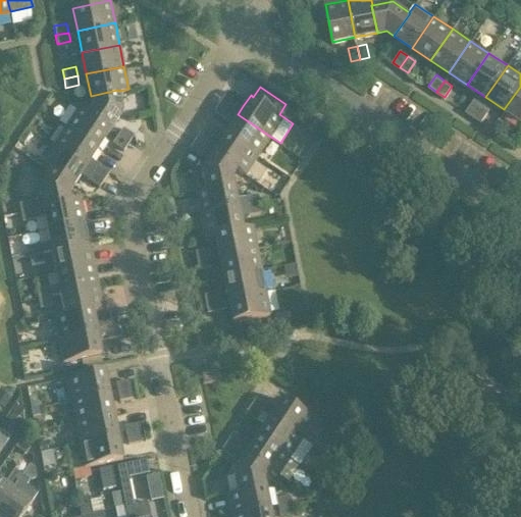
[(520,87),(504,109),(520,120),(520,87)]
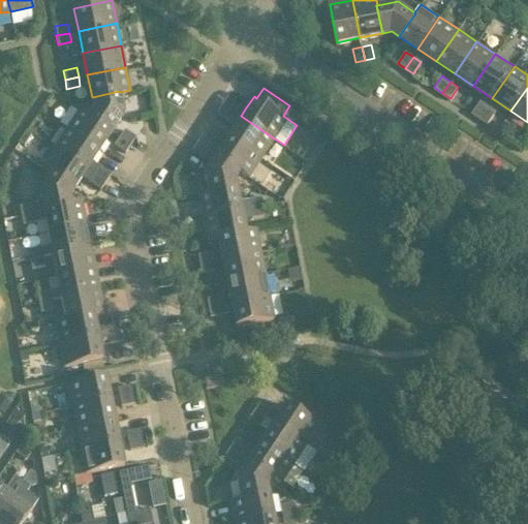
[(119,91),(92,97),(93,106),(89,113),(88,114),(112,129),(123,112),(120,92),(119,91)]
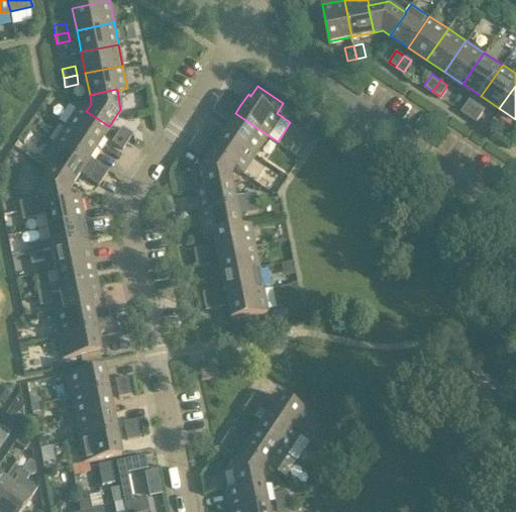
[(233,100),(222,93),(217,101),(228,108),(233,100)]
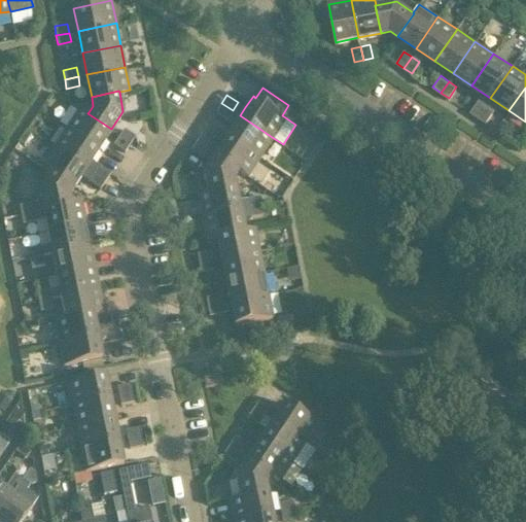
[(478,100),(469,111),(478,116),(486,105),(478,100)]
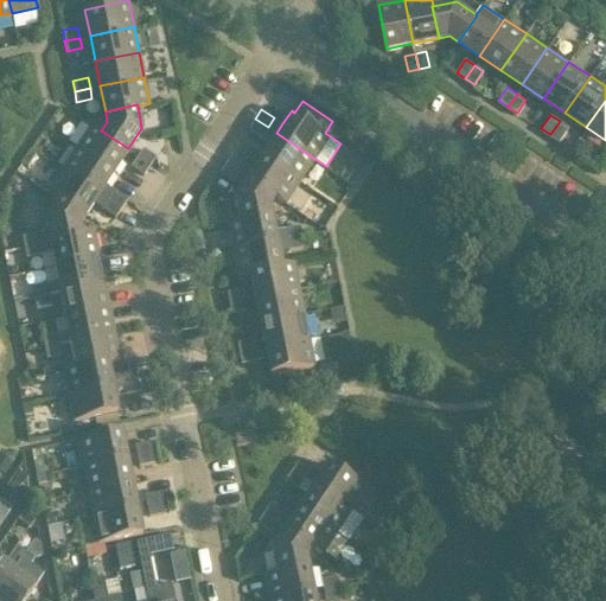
[(255,119),(248,128),(261,136),(268,127),(255,119)]
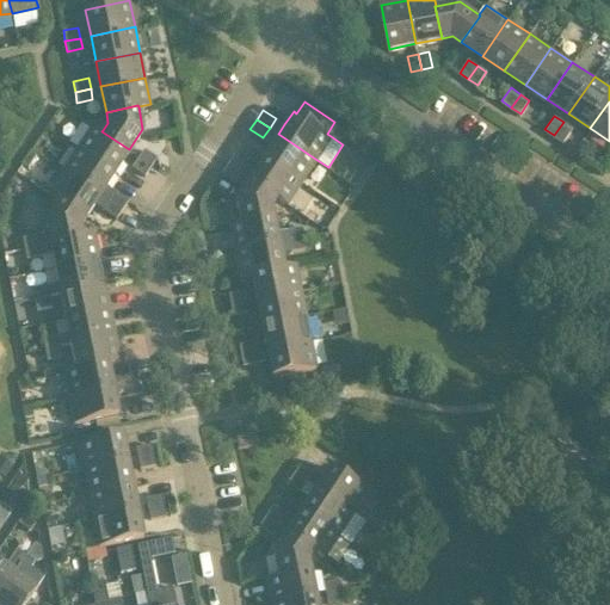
[(572,128),(564,122),(554,135),(564,142),(572,128)]
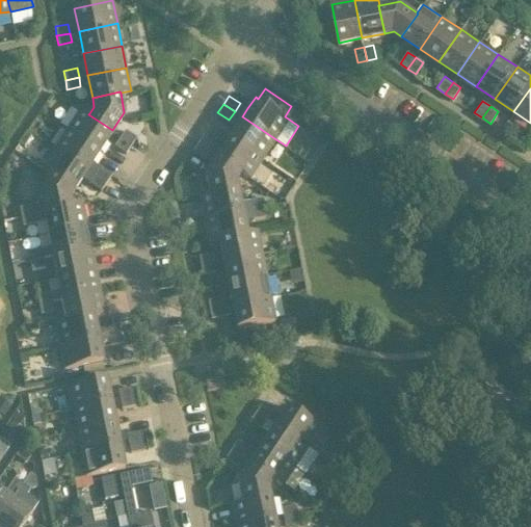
[(100,150),(112,130),(88,114),(89,113),(80,108),(68,128),(100,150)]
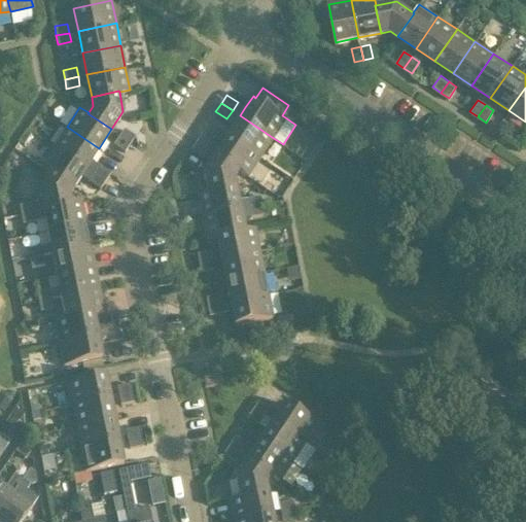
[(240,115),(228,134),(259,155),(272,137),(240,115)]
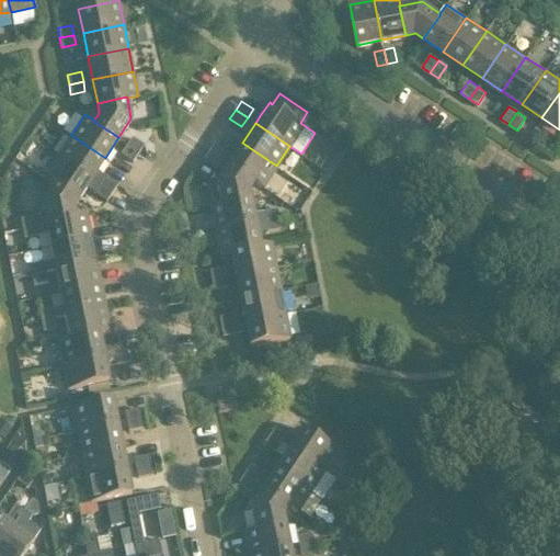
[(92,177),(105,158),(71,135),(58,155),(92,177)]
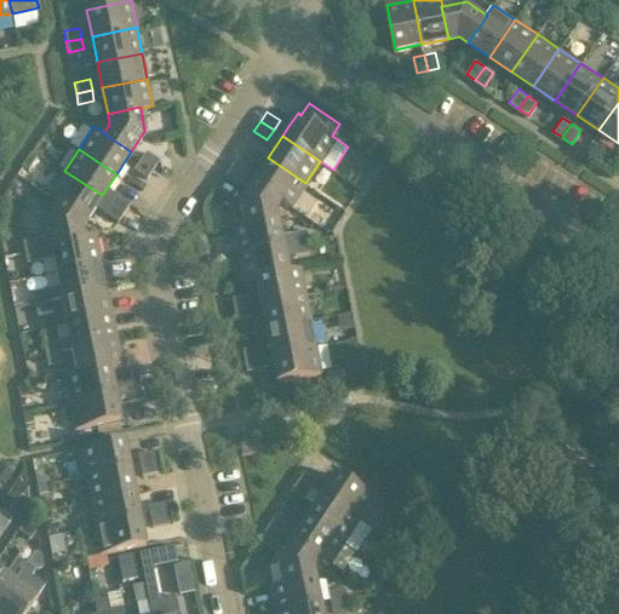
[(141,158),(153,167),(159,158),(147,149),(141,158)]
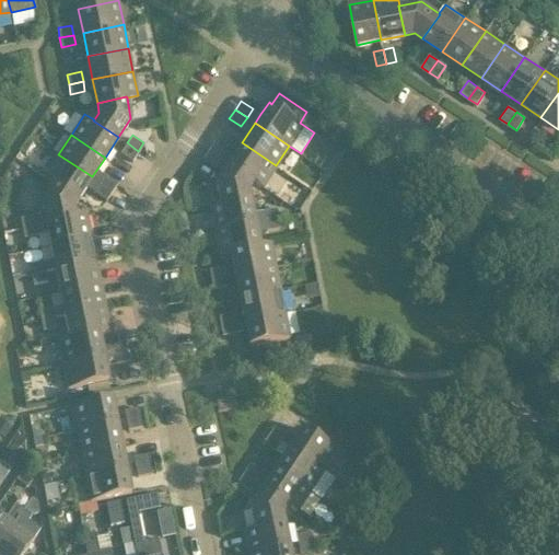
[(26,150),(33,139),(30,137),(22,148),(26,150)]
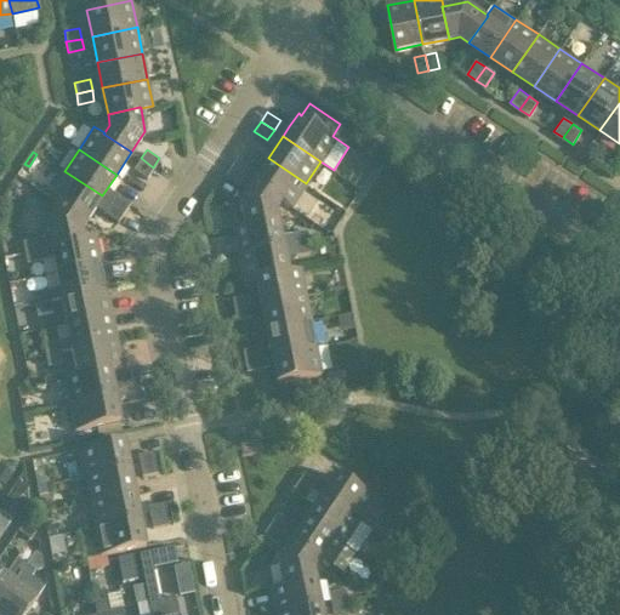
[(251,165),(238,155),(232,165),(245,174),(251,165)]
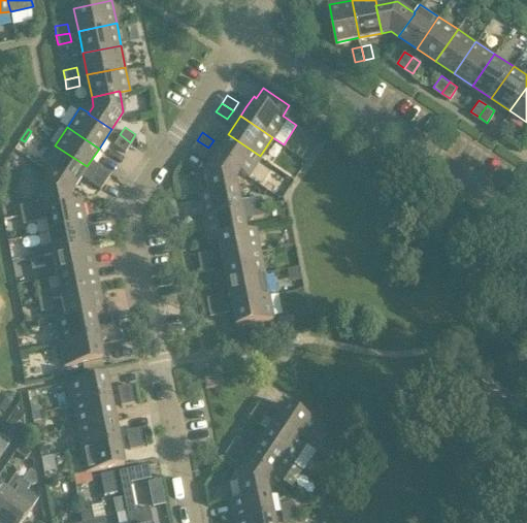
[(125,150),(130,142),(120,134),(114,142),(125,150)]
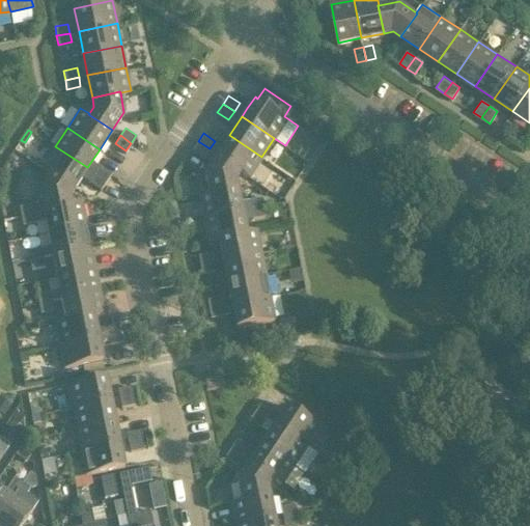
[(229,135),(217,154),(241,169),(240,170),(249,176),(261,157),(229,135)]
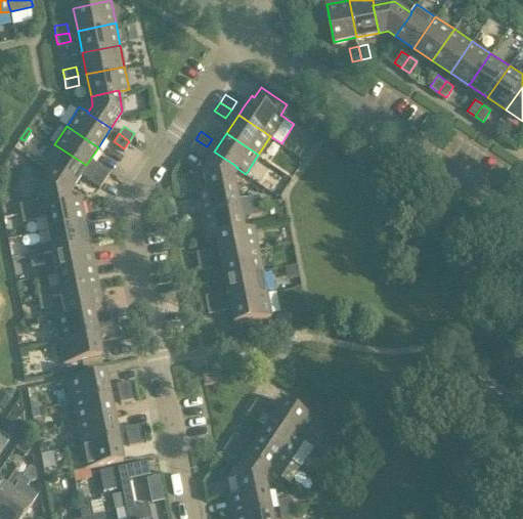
[(207,146),(195,139),(190,146),(202,155),(207,146)]
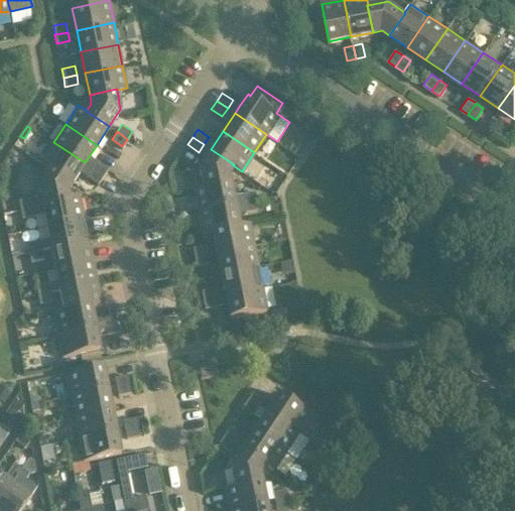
[(103,175),(93,168),(85,162),(53,142),(40,160),(49,166),(49,165),(73,180),(80,170),(88,175),(98,182),(103,175)]
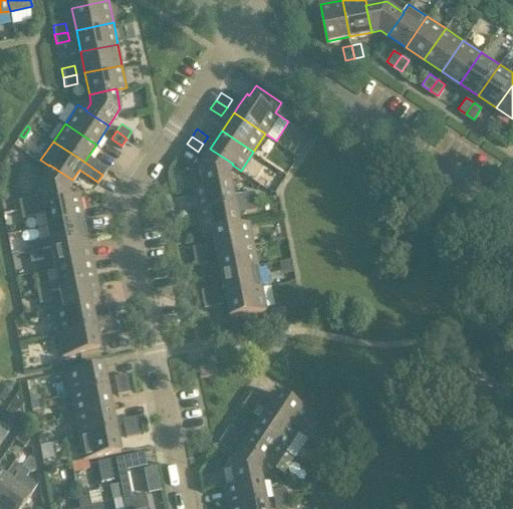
[(203,186),(229,181),(227,172),(232,165),(233,164),(210,149),(199,166),(203,185),(203,186)]
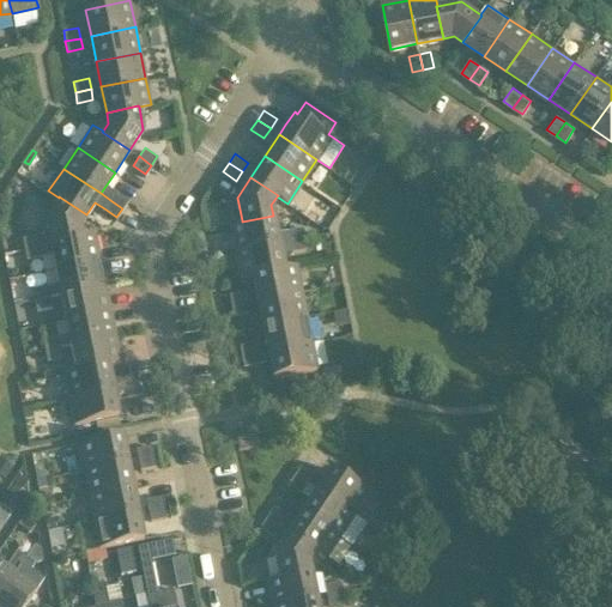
[(116,190),(110,200),(122,208),(129,199),(116,190)]
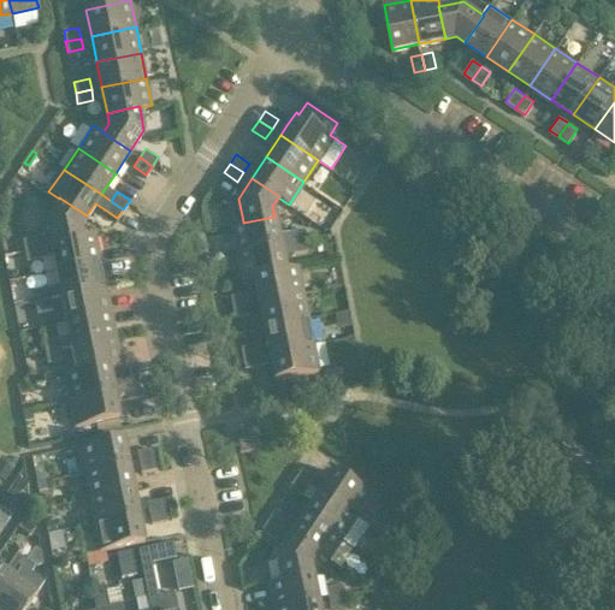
[(81,225),(87,215),(59,197),(59,199),(46,218),(48,232),(23,237),(24,248),(83,236),(83,235),(81,225)]
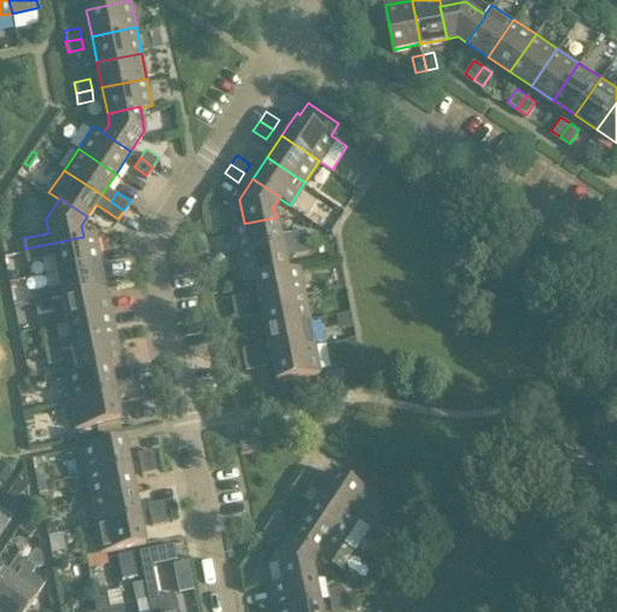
[(281,243),(275,217),(244,223),(244,222),(232,225),(237,252),(281,243)]
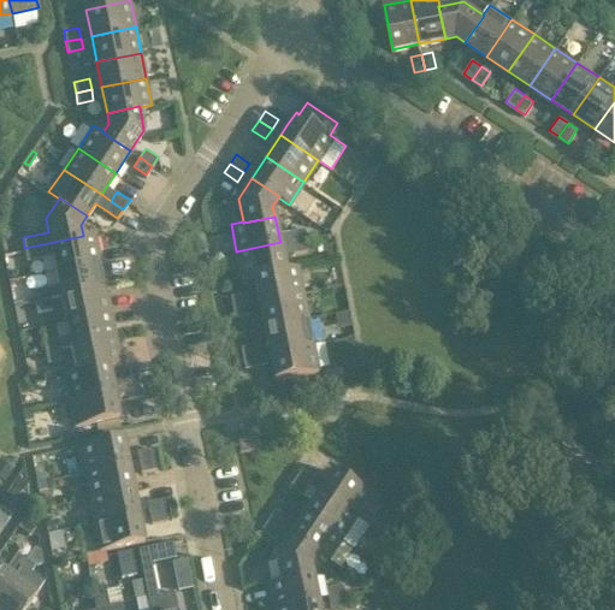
[(290,240),(306,237),(303,226),(289,230),(290,240)]
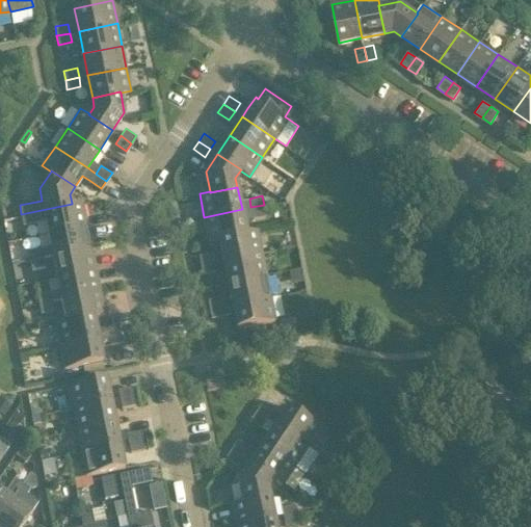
[(49,232),(86,225),(82,201),(72,203),(72,204),(21,214),(23,224),(46,219),(49,232)]
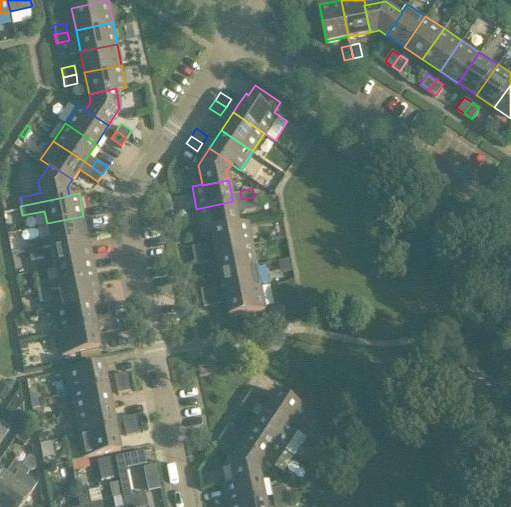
[(254,197),(241,199),(243,209),(256,206),(254,197)]
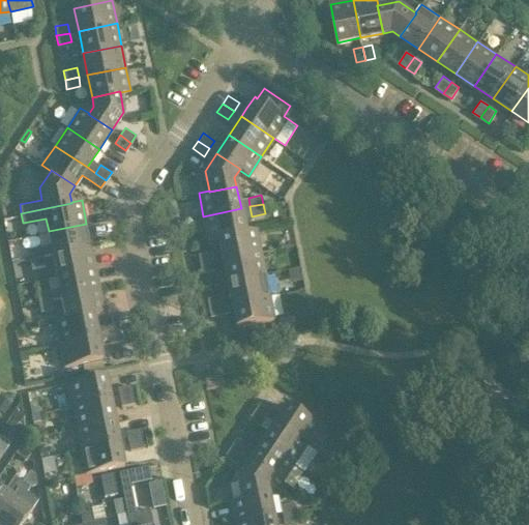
[(245,229),(241,208),(203,216),(208,239),(218,237),(217,236),(245,230),(245,229)]
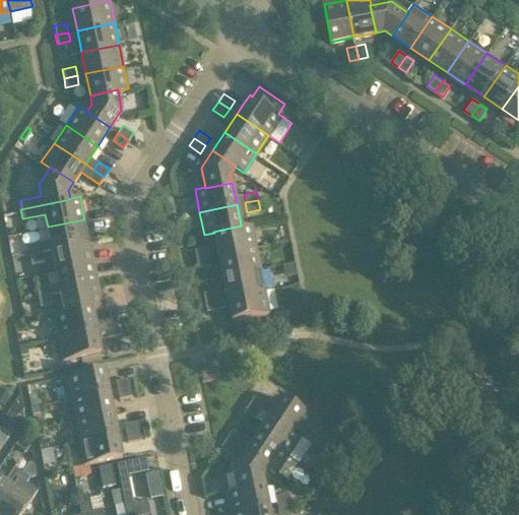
[(29,253),(43,250),(52,248),(89,241),(84,219),(48,227),(50,239),(41,241),(27,243),(29,253)]
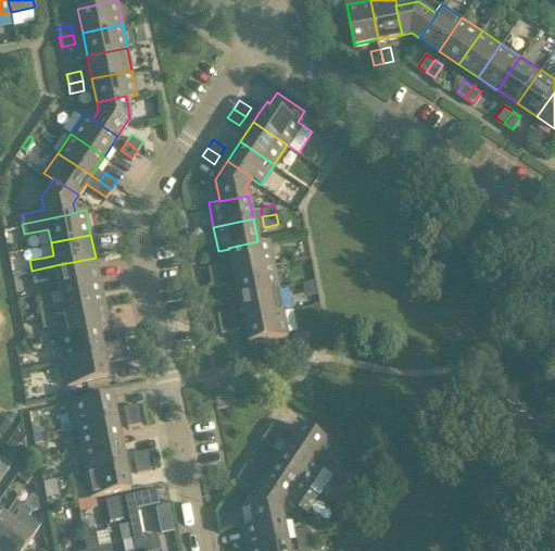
[(234,271),(274,262),(269,246),(268,240),(268,238),(257,240),(257,241),(228,248),(229,249),(230,254),(234,271)]
